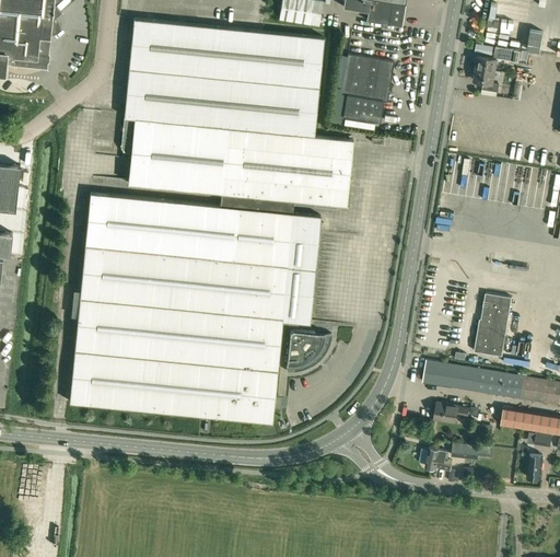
[(0,0),(0,78),(3,79),(4,68),(47,72),(51,38),(60,31),(54,23),(61,15),(55,8),(62,0),(0,0)]
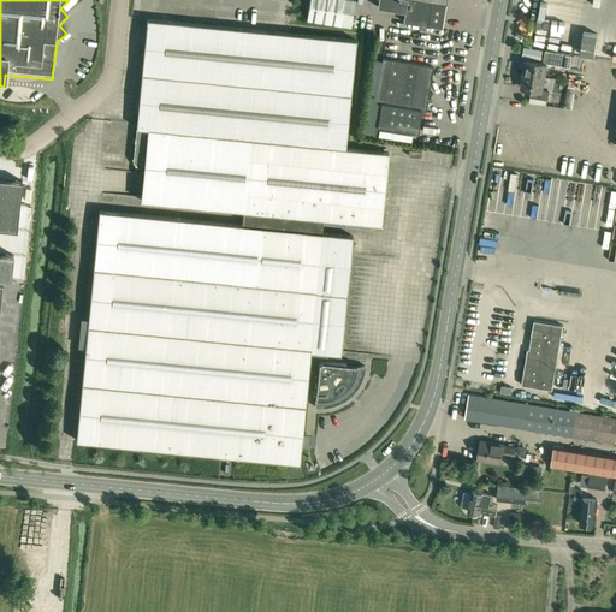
[(309,0),(307,23),(350,30),(355,3),(341,0),(309,0)]
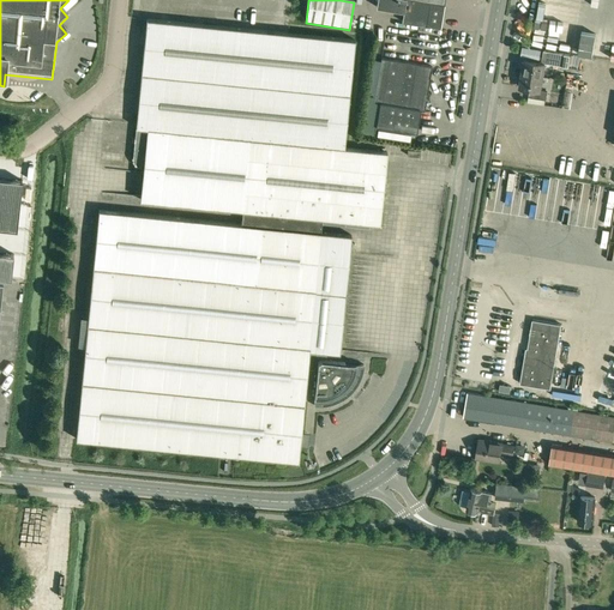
[(377,0),(375,11),(404,16),(402,25),(426,30),(429,6),(443,8),(444,0),(377,0)]
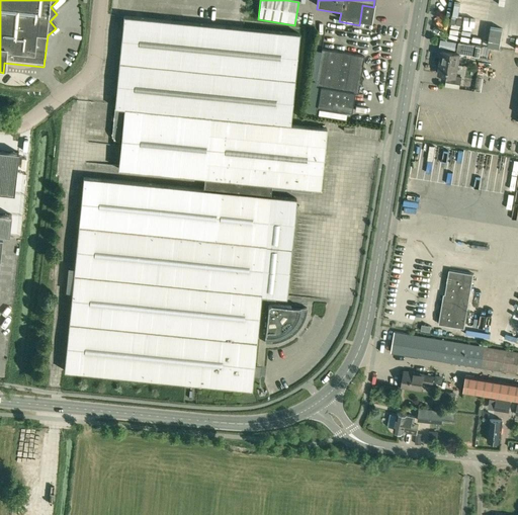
[(477,24),(450,20),(447,38),(486,45),(491,13),(480,11),(477,24)]
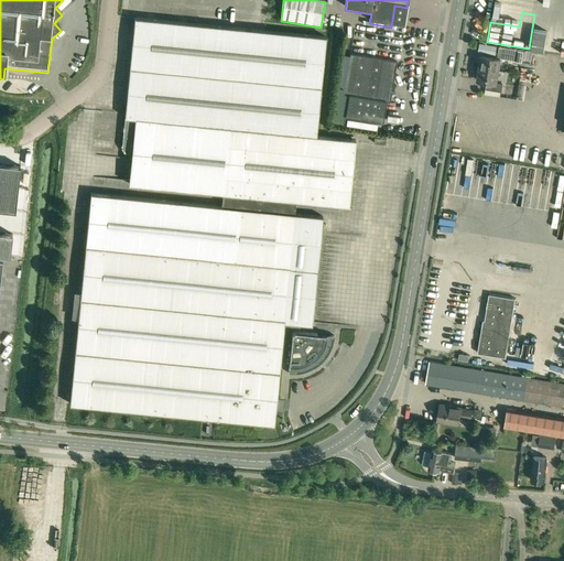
[(538,43),(540,24),(550,25),(551,18),(535,17),(533,43),(538,43)]
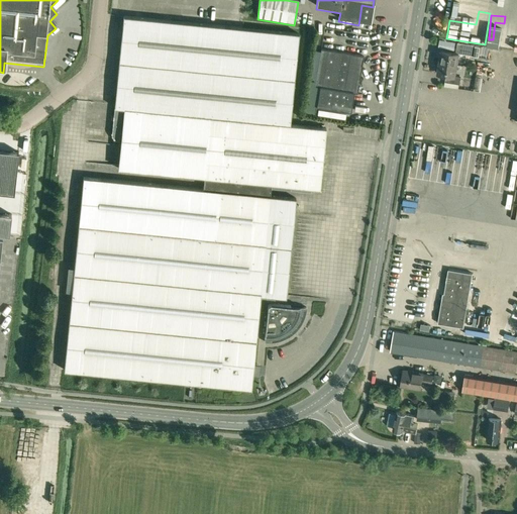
[(115,100),(291,117),(299,36),(123,19),(115,100)]
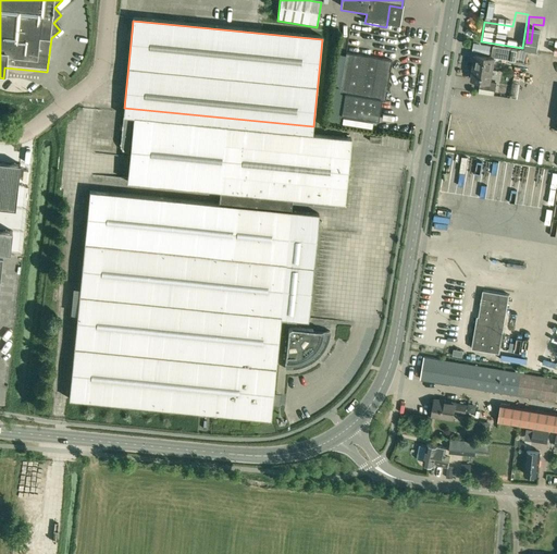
[(534,53),(556,54),(556,33),(549,33),(548,37),(535,36),(534,53)]
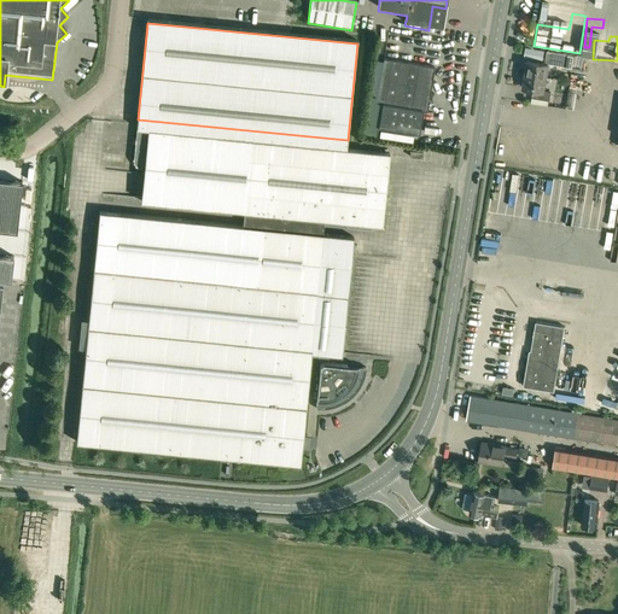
[(551,54),(548,66),(549,66),(549,68),(572,71),(575,59),(551,54)]
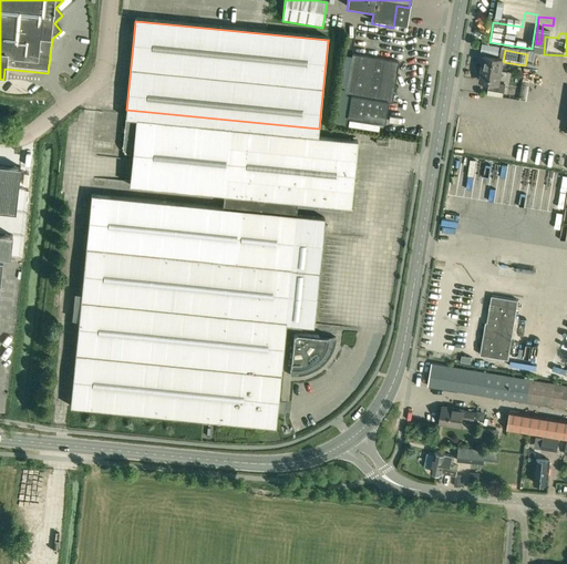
[(352,57),(346,96),(351,98),(348,120),(385,125),(389,104),(393,105),(394,96),(395,96),(397,89),(395,89),(400,64),(352,57)]
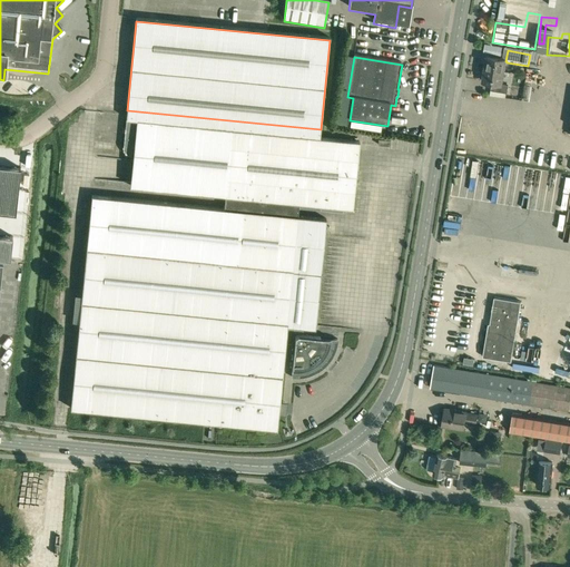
[(487,58),(484,74),(503,77),(507,62),(507,61),(505,61),(487,58)]
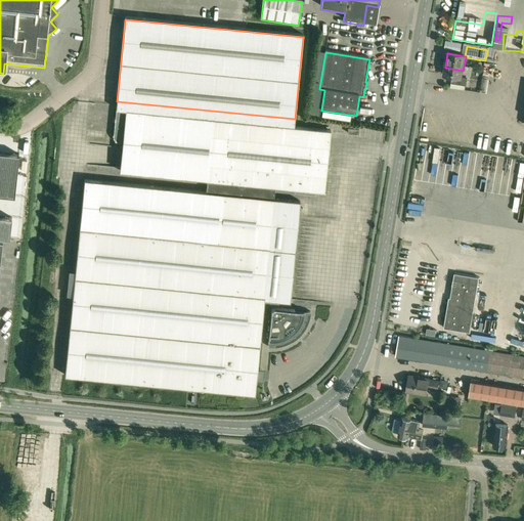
[(443,78),(452,79),(462,80),(463,71),(445,68),(443,78)]
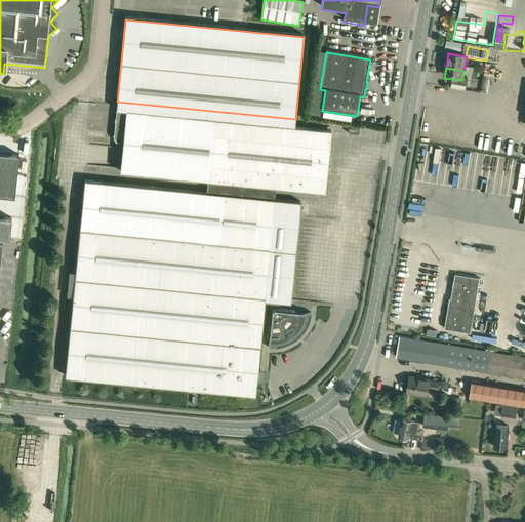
[(462,80),(453,79),(452,86),(468,89),(469,81),(462,80)]
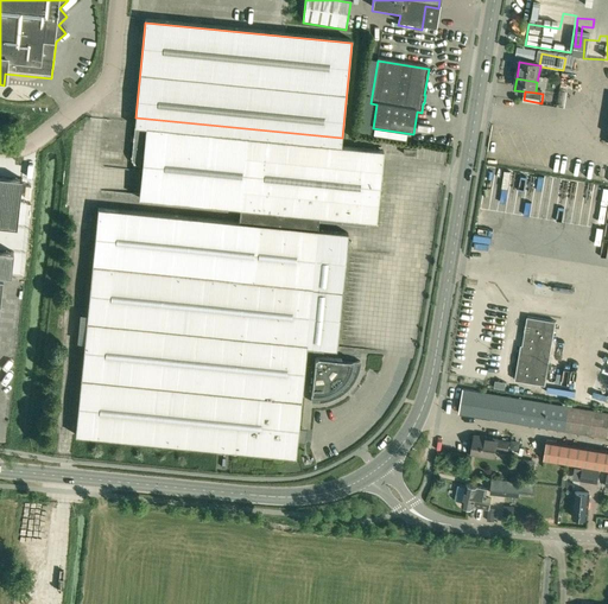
[(97,211),(92,267),(111,268),(230,281),(296,287),(342,292),(348,230),(325,228),(324,234),(318,233),(317,233),(320,218),(377,224),(384,153),(341,150),(342,138),(135,118),(132,161),(135,167),(143,167),(139,201),(240,211),(239,226),(97,211)]
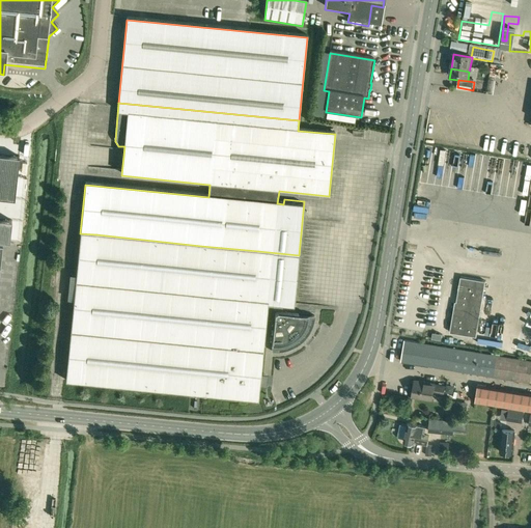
[(19,159),(2,158),(0,176),(0,178),(17,181),(19,159)]
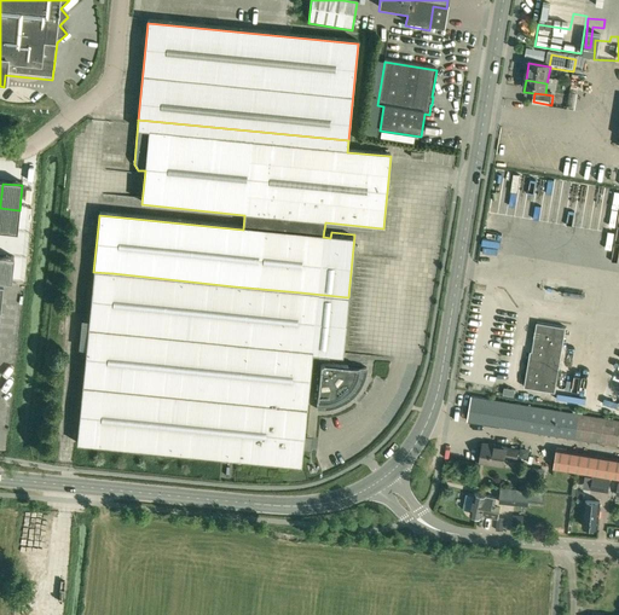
[(618,198),(530,186),(524,226),(614,238),(613,241),(618,241),(618,198)]
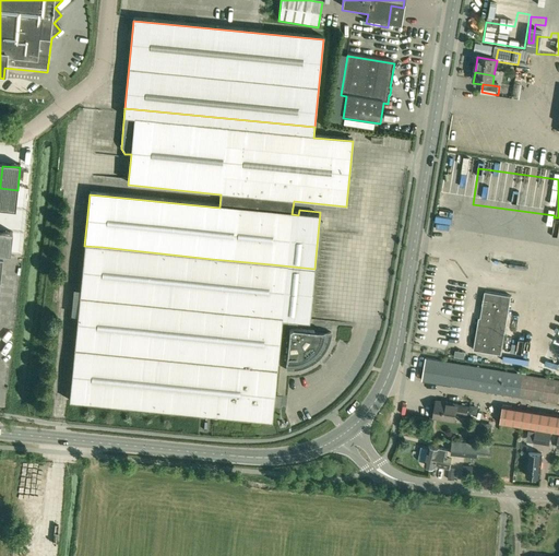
[(18,190),(0,188),(0,210),(15,212),(18,190)]
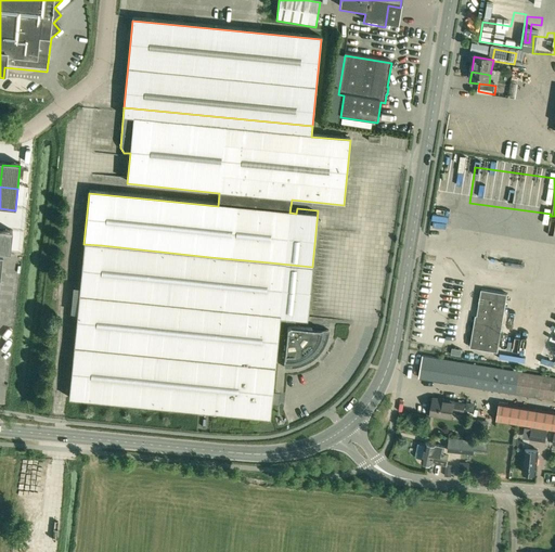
[(12,233),(0,231),(0,254),(10,256),(12,233)]
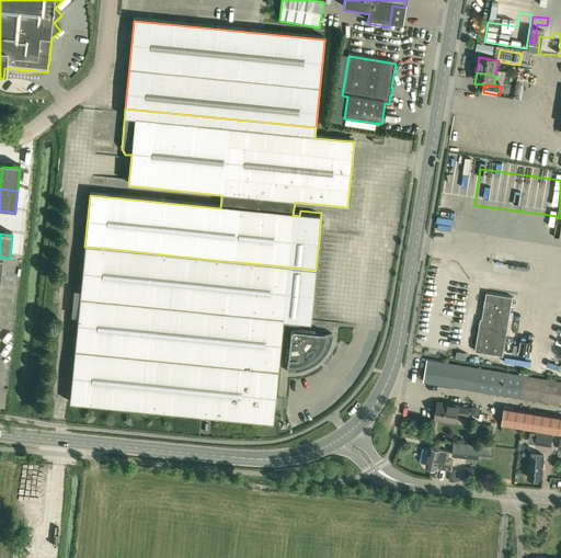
[(69,406),(273,425),(283,323),(310,326),(316,270),(273,265),(213,260),(102,248),(84,247),(69,406)]
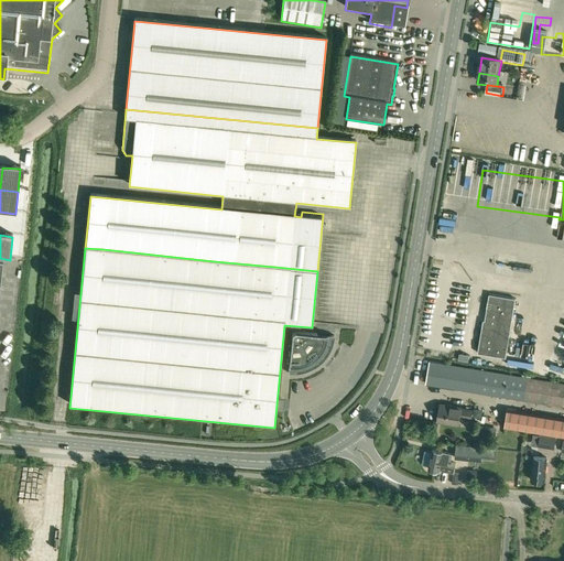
[(506,360),(516,302),(489,298),(485,324),(484,323),(483,330),(478,356),(506,360)]
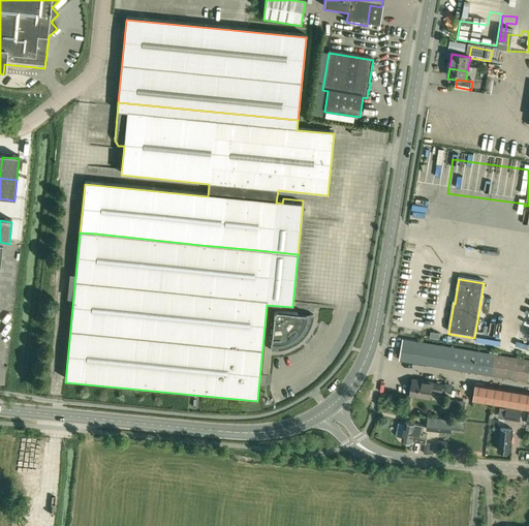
[(292,349),(294,348),(297,347),(299,345),(302,343),(303,341),(305,339),(306,338),(308,336),(309,334),(310,332),(311,330),(312,327),(312,325),(313,322),(313,320),(314,317),(277,314),(275,316),(271,353),(275,353),(277,353),(280,353),(283,352),(286,351),(289,350),(292,349)]
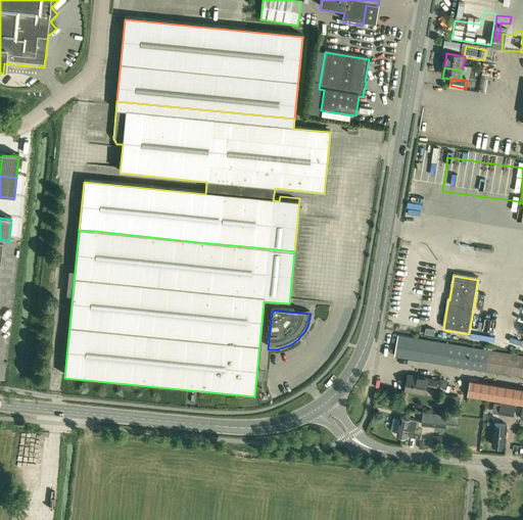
[(495,347),(508,348),(509,338),(496,336),(495,347)]
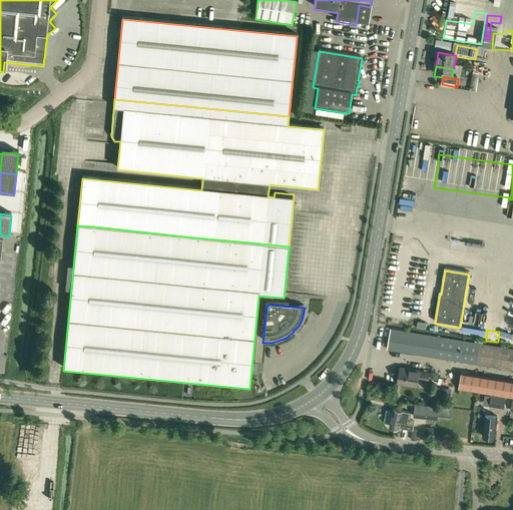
[(388,352),(398,354),(512,373),(512,369),(512,353),(391,333),(388,352)]
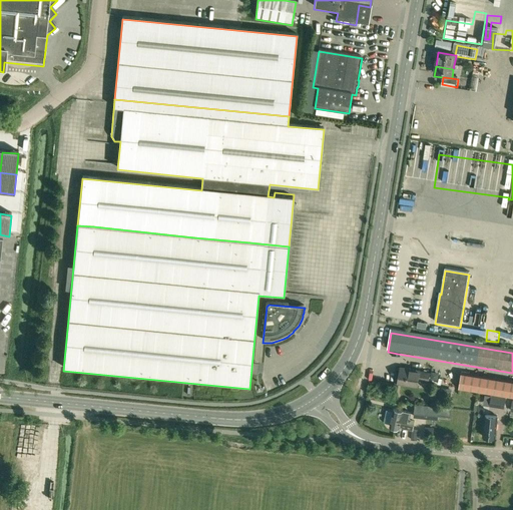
[(400,370),(398,386),(418,389),(419,382),(428,383),(429,376),(420,374),(400,370)]
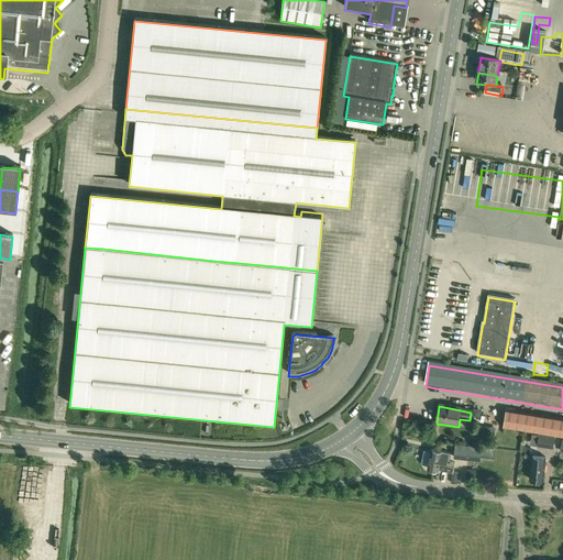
[(562,419),(507,410),(504,429),(562,439),(562,419)]
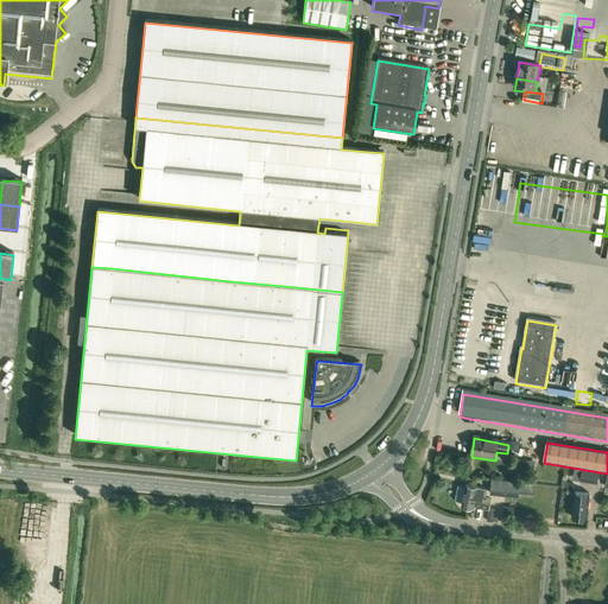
[(536,464),(523,463),(521,471),(533,474),(536,464)]
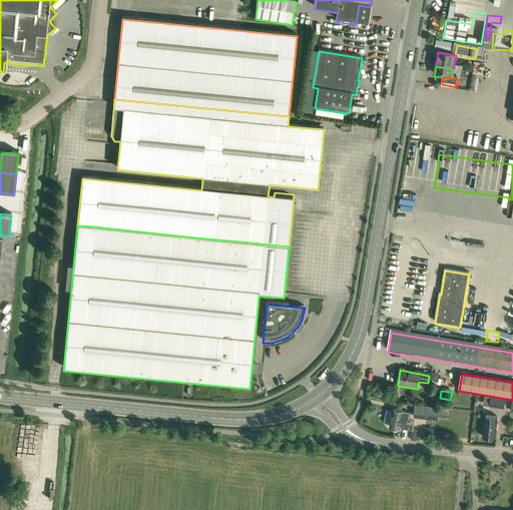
[(497,411),(504,412),(506,401),(497,399),(492,398),(490,409),(497,411)]
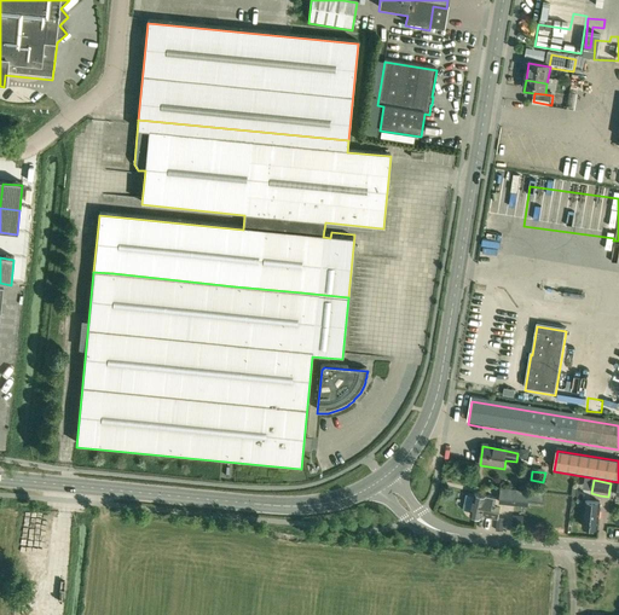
[(501,492),(499,505),(528,509),(528,502),(544,504),(544,497),(501,492)]
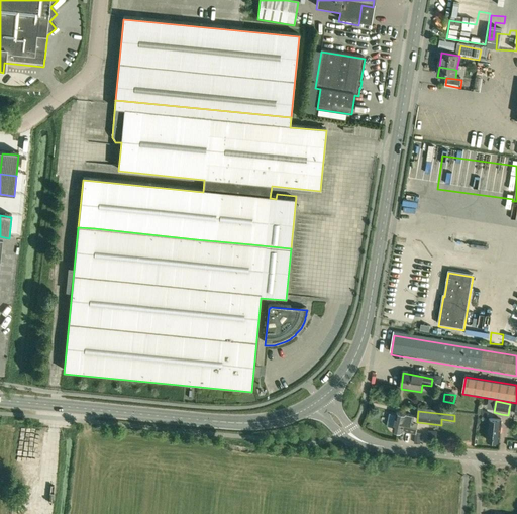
[(409,434),(409,433),(416,435),(418,428),(413,427),(415,419),(397,415),(397,417),(390,415),(387,428),(394,430),(393,432),(402,434),(403,432),(409,434)]
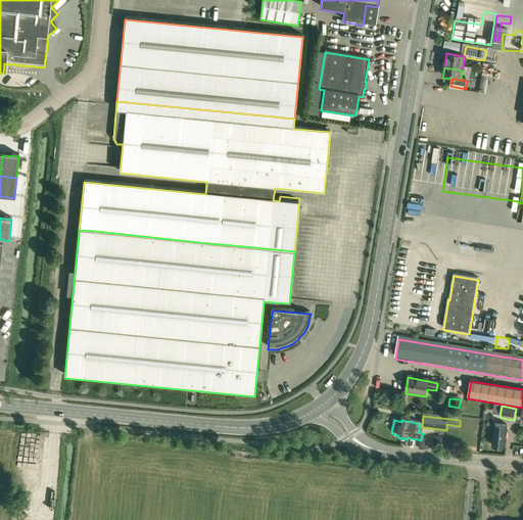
[(494,426),(492,447),(505,448),(507,428),(494,426)]
